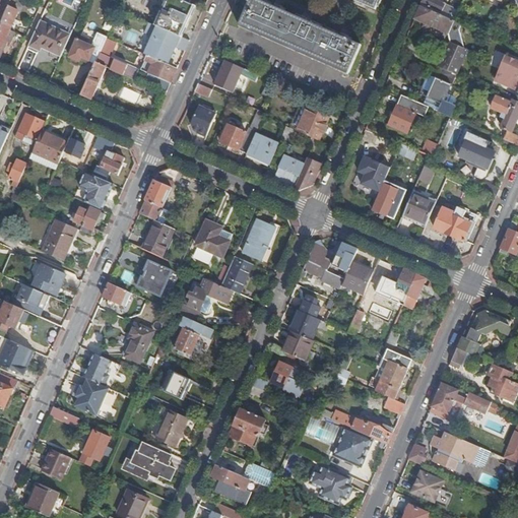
[(10,0),(0,0),(0,21),(10,0)]
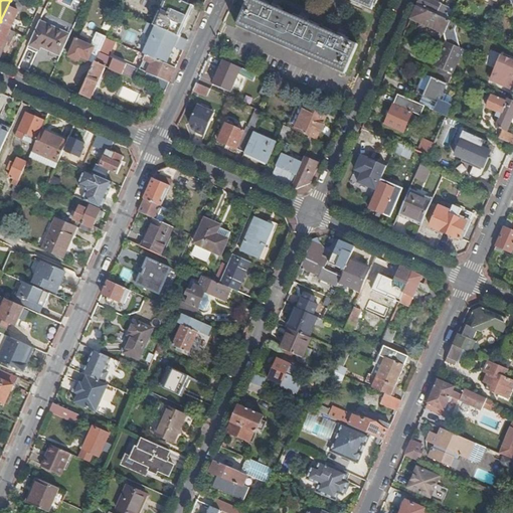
[(23,0),(10,0),(0,21),(0,25),(9,29),(16,11),(18,12),(23,0)]
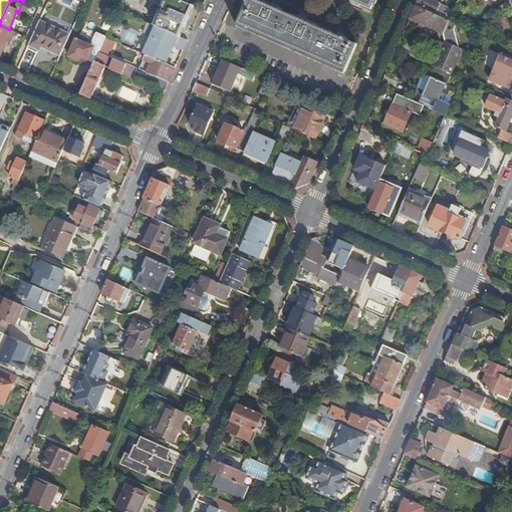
[(165,0),(154,26),(177,36),(191,6),(185,3),(178,0),(165,0)]
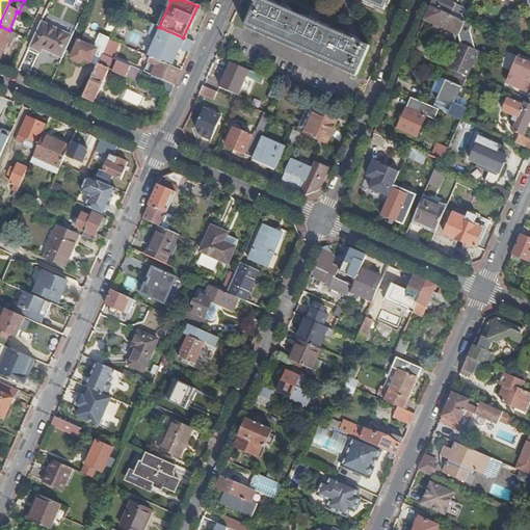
[(288,10),(280,6),(264,0),(254,0),(253,2),(255,3),(245,25),(355,73),(368,45),(355,40),(347,36),(316,23),(308,19),(288,10)]
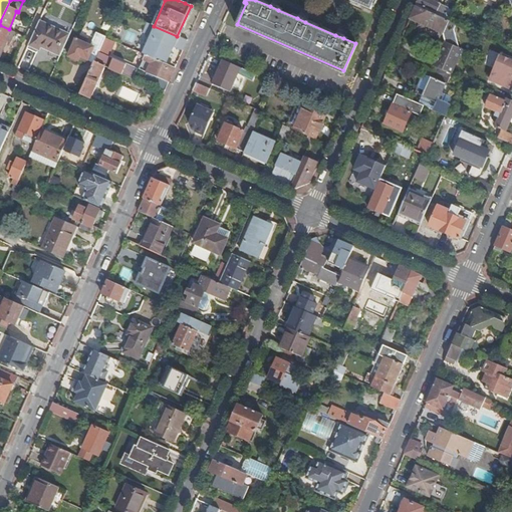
[(273,0),(270,6),(278,10),(281,2),(276,0),(273,0)]
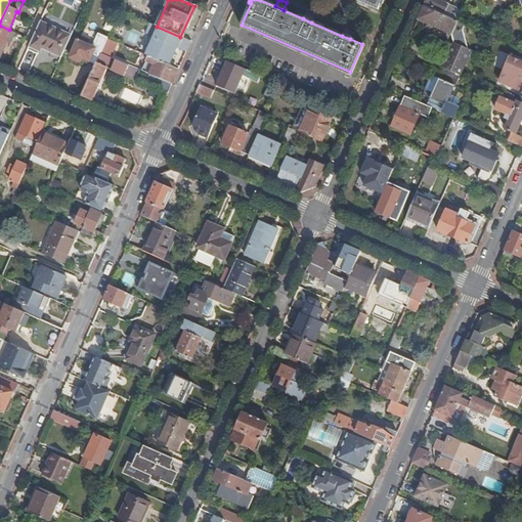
[(358,0),(378,8),(381,0),(358,0)]
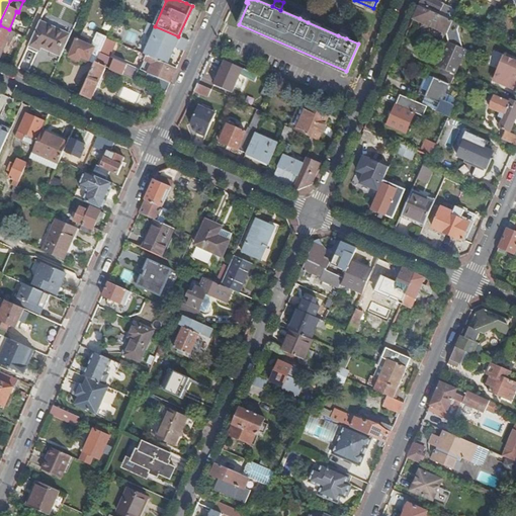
[(419,0),(419,1),(438,10),(439,10),(449,15),(452,8),(435,0),(419,0)]
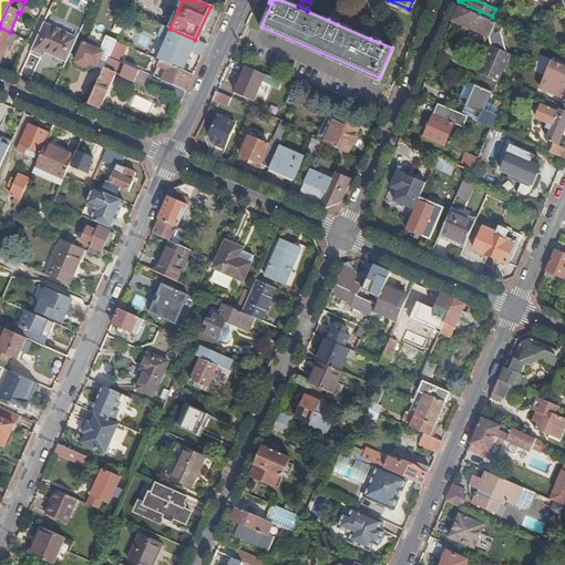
[(456,6),(451,19),(489,36),(492,27),(500,31),(502,26),(494,21),(456,6)]
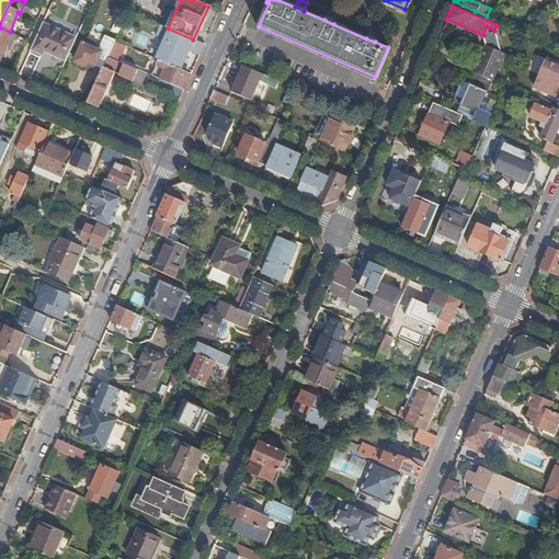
[(329,12),(324,20),(333,24),(338,16),(329,12)]
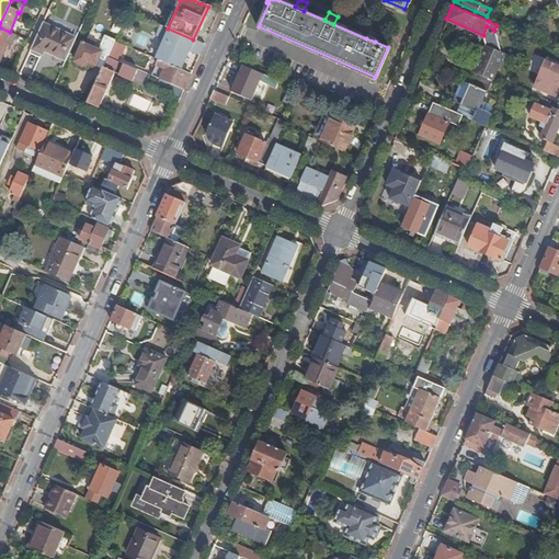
[(122,22),(116,35),(128,42),(135,29),(122,22)]
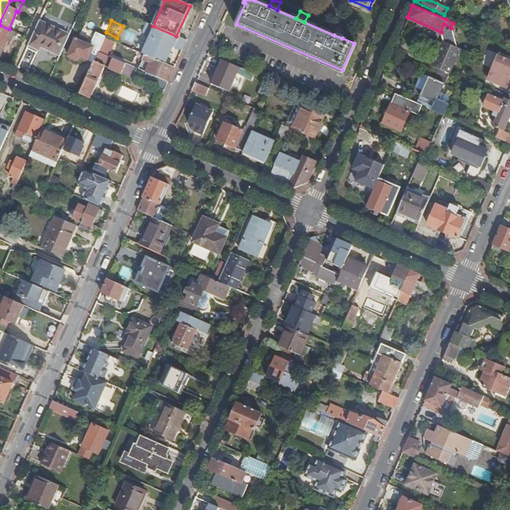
[(68,35),(37,21),(27,43),(37,48),(38,44),(60,53),(68,35)]
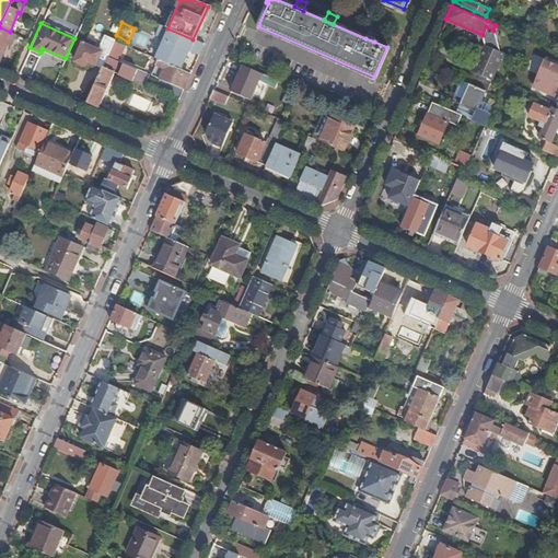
[(155,60),(177,69),(187,50),(198,56),(202,44),(193,39),(167,28),(160,25),(154,36),(164,41),(155,60)]
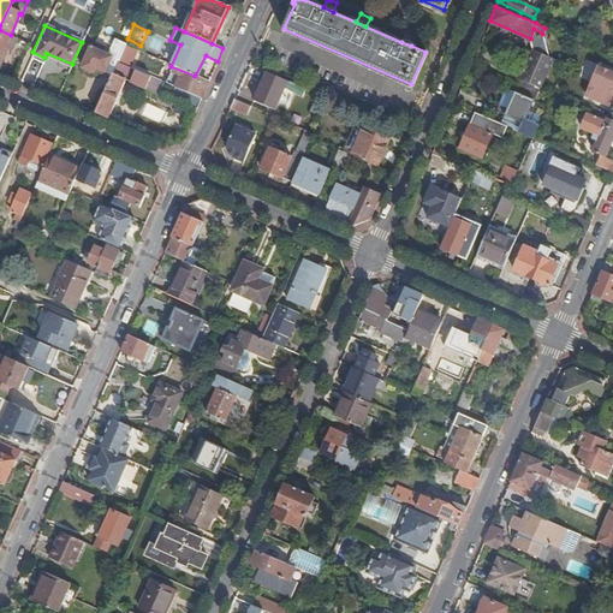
[(534,29),(530,39),(531,49),(548,57),(542,34),(534,29)]
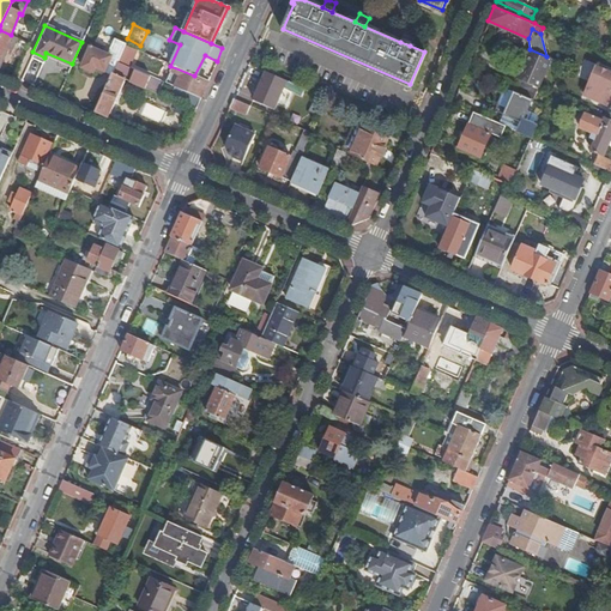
[(0,59),(4,50),(7,43),(11,46),(14,37),(11,35),(0,30),(0,59)]
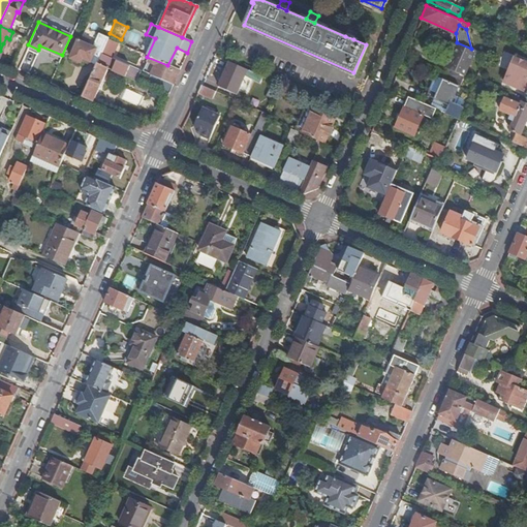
[(345,36),(353,39),(357,32),(349,29),(345,36)]
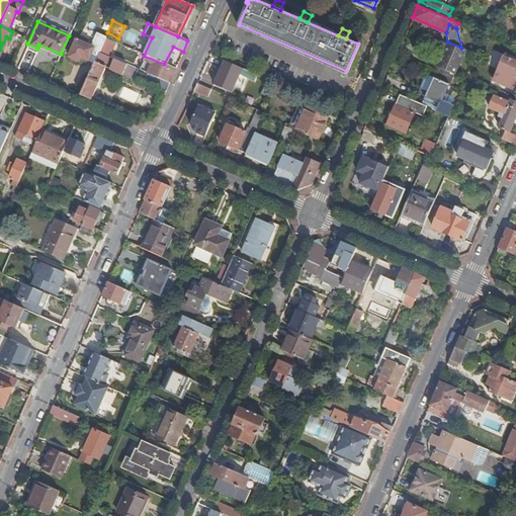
[(89,58),(95,61),(99,52),(99,51),(90,47),(91,44),(86,40),(87,37),(80,34),(78,40),(75,39),(67,57),(70,58),(70,60),(74,62),(76,61),(83,64),(85,60),(88,61),(89,58)]
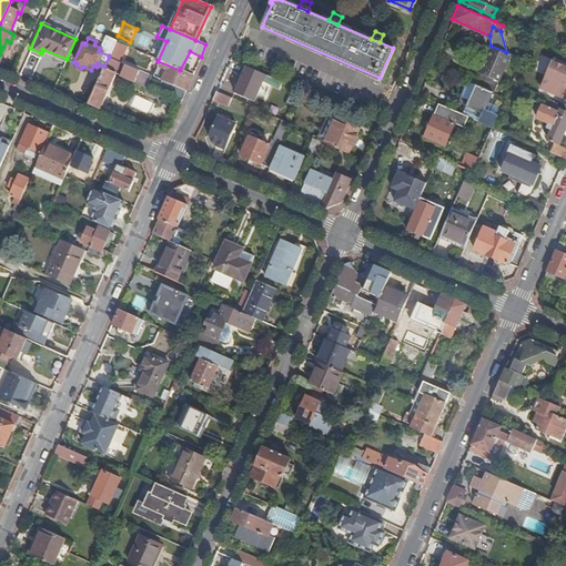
[(109,56),(109,57),(117,61),(123,46),(115,42),(109,56)]
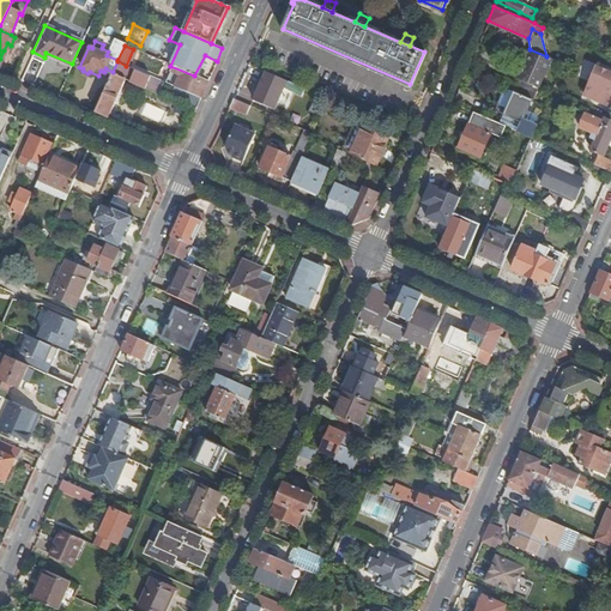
[(546,56),(530,49),(518,77),(538,86),(550,58),(546,56)]
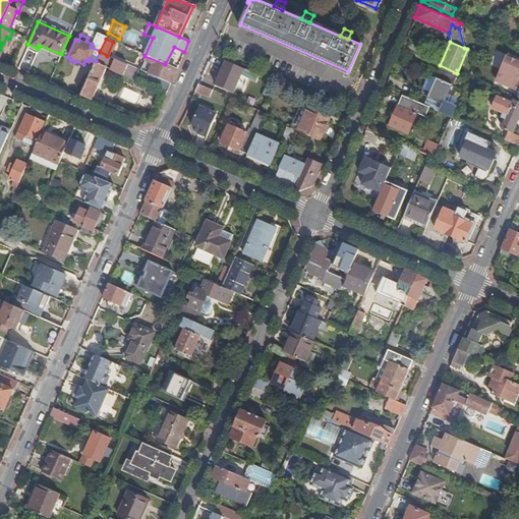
[(96,61),(79,96),(91,101),(105,68),(106,65),(110,66),(111,66),(114,59),(107,56),(100,52),(96,61)]
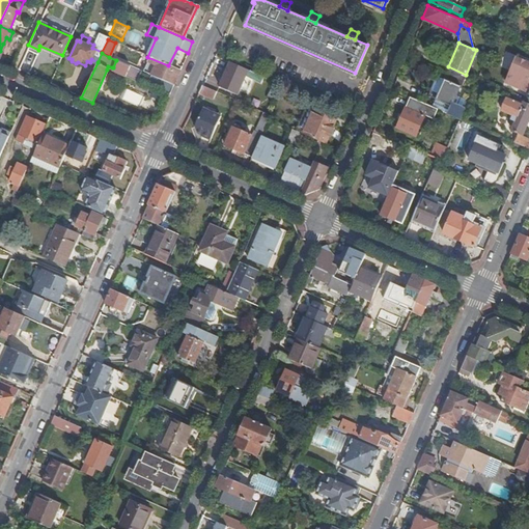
[(149,75),(172,85),(175,79),(178,73),(167,68),(168,65),(147,57),(145,55),(144,57),(148,59),(147,62),(155,64),(149,75)]
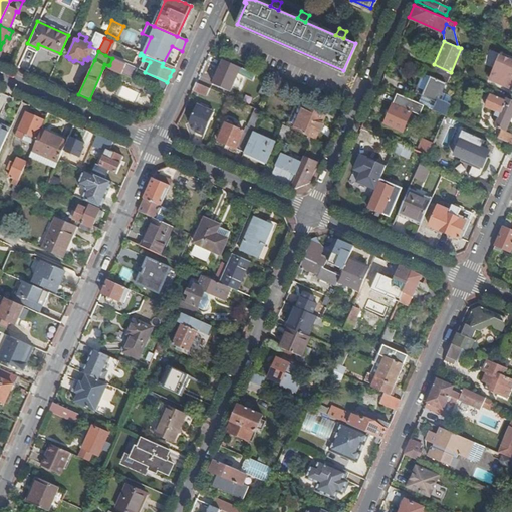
[(510,87),(511,82),(511,60),(499,55),(489,78),(510,87)]
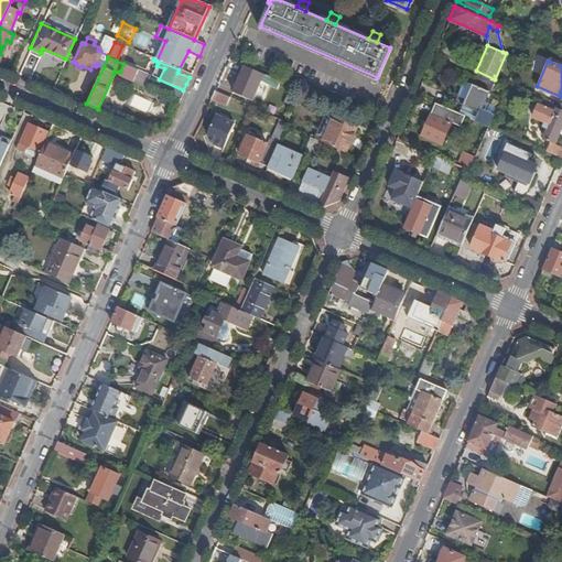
[(120,75),(140,83),(144,71),(125,63),(120,75)]
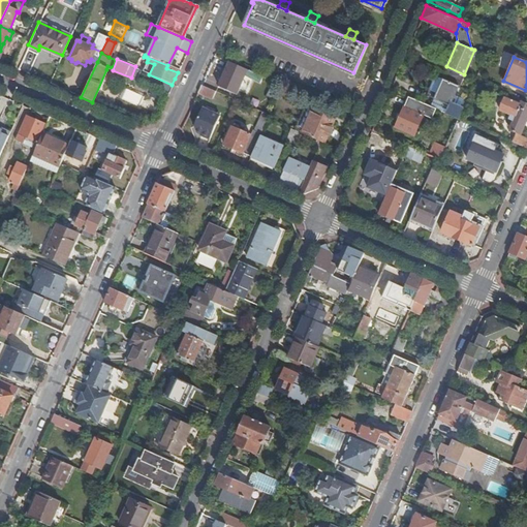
[(248,70),(228,61),(217,86),(238,95),(239,91),(237,90),(243,75),(245,76),(248,70)]
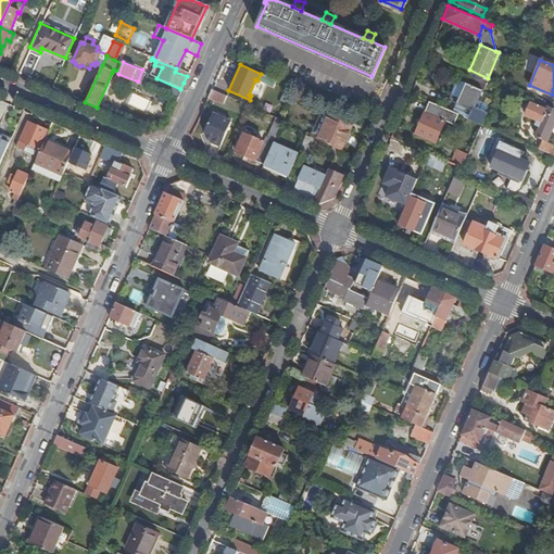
[(152,88),(176,99),(180,89),(156,78),(152,88)]
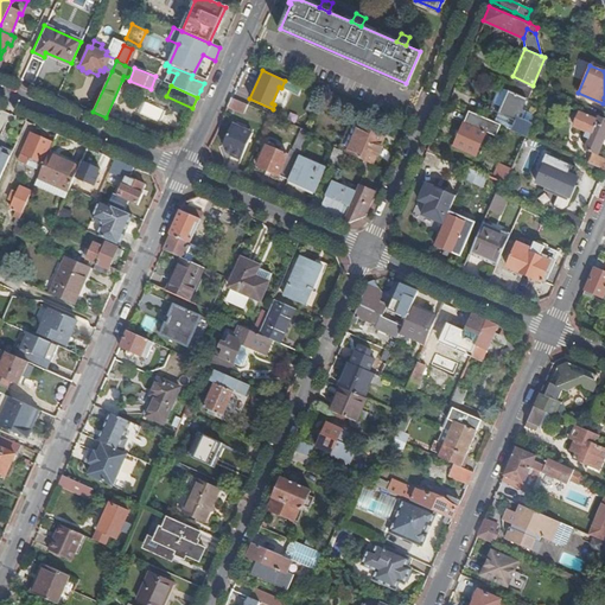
[(515,120),(511,128),(526,134),(540,103),(508,90),(498,113),(515,120)]
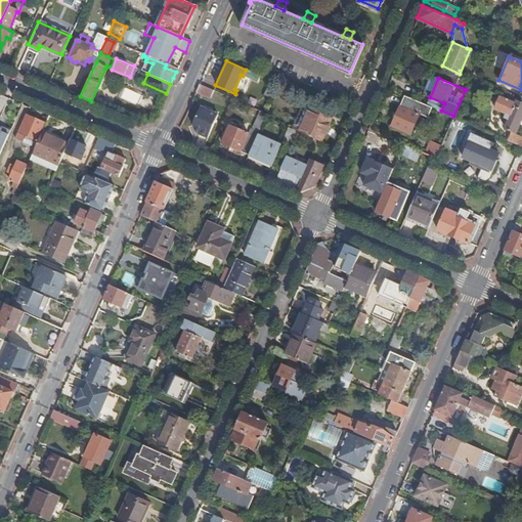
[(213,89),(199,83),(194,91),(209,97),(213,89)]
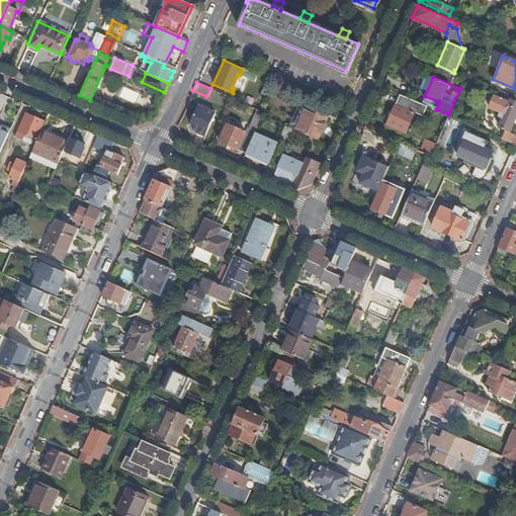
[(332,108),(336,98),(328,95),(324,104),(332,108)]
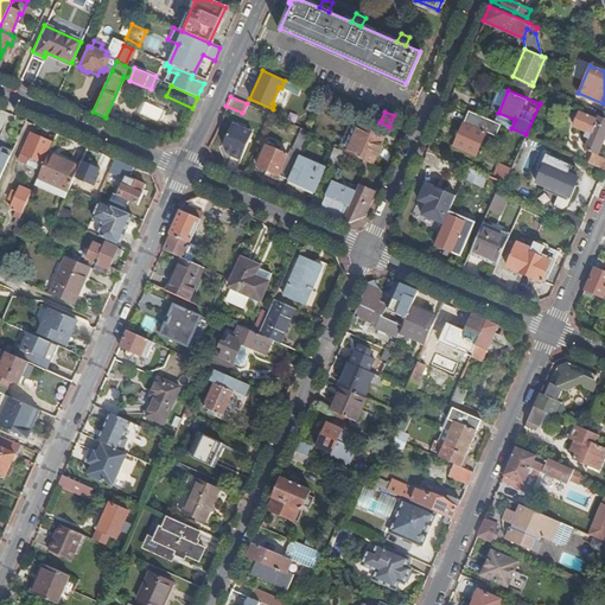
[(584,147),(596,152),(604,129),(604,119),(598,116),(597,120),(578,112),(573,125),(586,131),(584,135),(588,138),(584,147)]
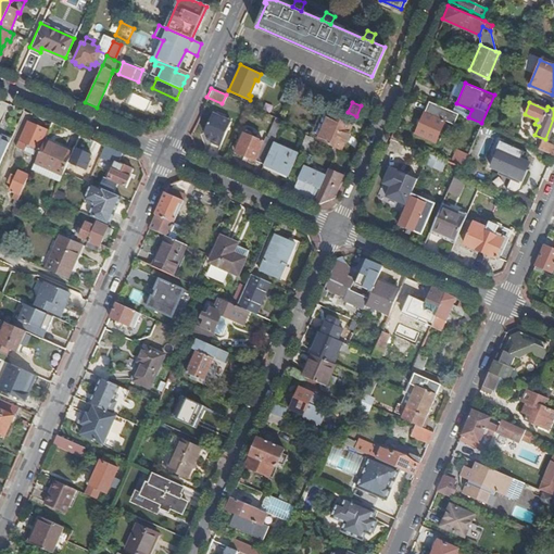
[(23,109),(12,104),(3,123),(4,124),(1,130),(11,135),(23,109)]
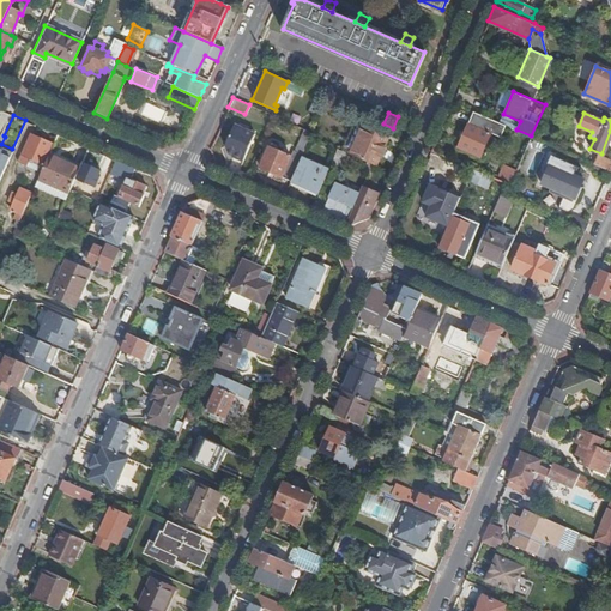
[(310,132),(313,127),(302,121),(300,127),(310,132)]
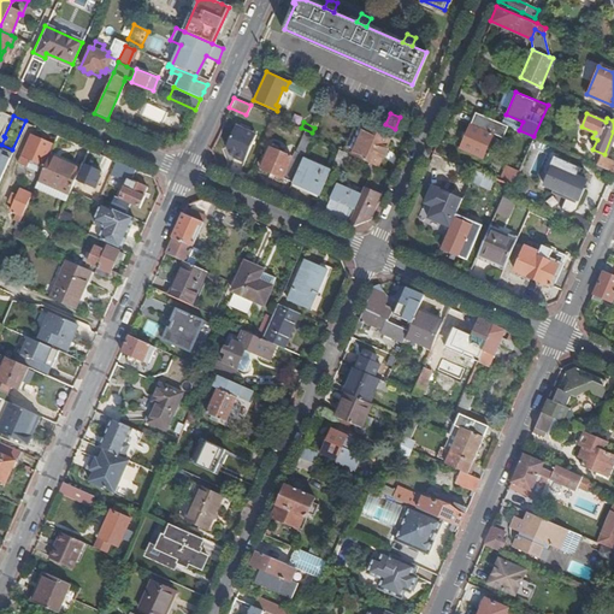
[(372,163),(377,165),(385,146),(383,145),(387,136),(355,122),(343,151),(349,153),(372,163)]
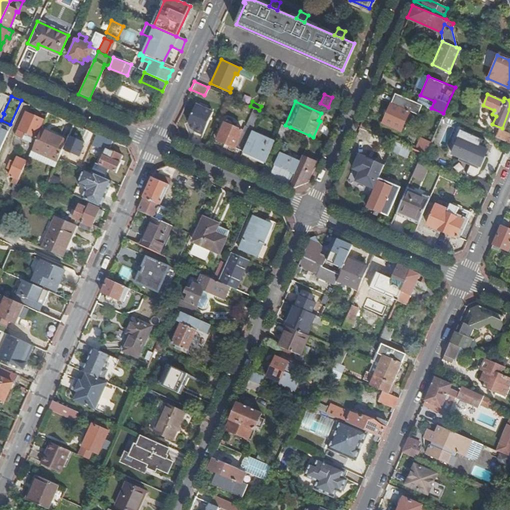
[(381,122),(399,131),(403,122),(410,124),(410,122),(408,120),(412,112),(390,102),(381,122)]
